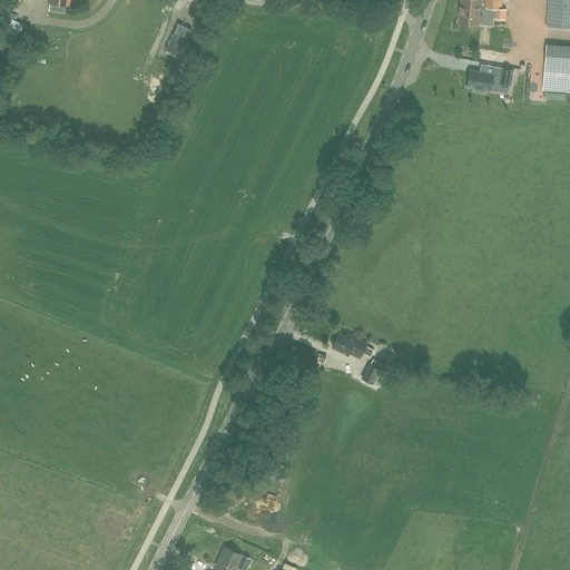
[(501,9),(501,0),(484,0),(484,1),(480,0),(479,0),(461,0),(459,23),(477,26),(479,6),(484,7),(483,8),(493,9),(492,19),(504,20),(505,10),(501,9)]
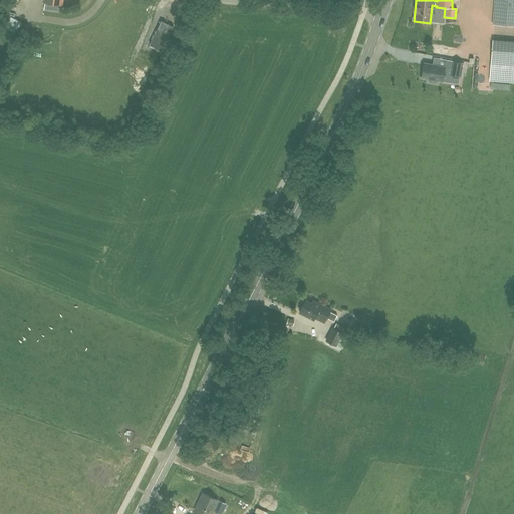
[(513,0),(495,0),(494,25),(513,26),(513,0)]
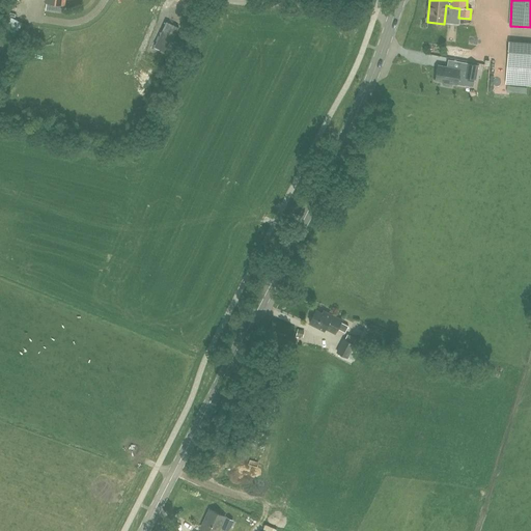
[(530,85),(530,44),(509,43),(506,84),(530,85)]
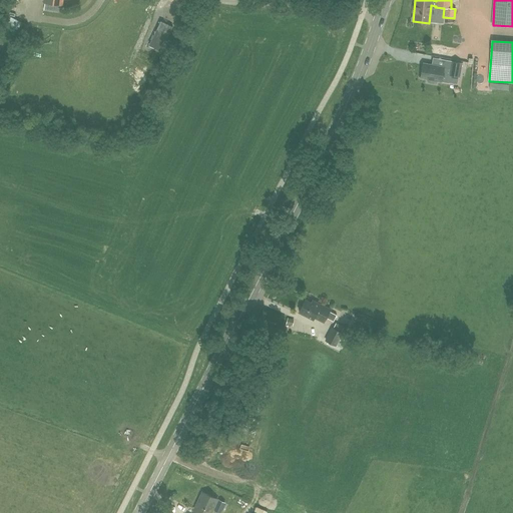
[(450,61),(448,75),(460,77),(462,63),(450,61)]
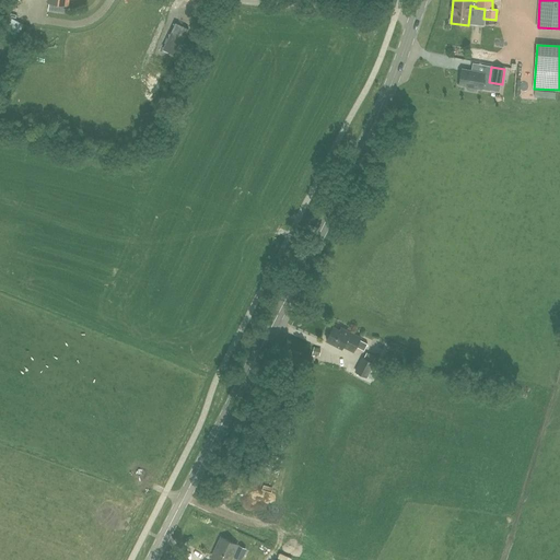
[(481,90),(483,73),(462,70),(458,85),(481,90)]
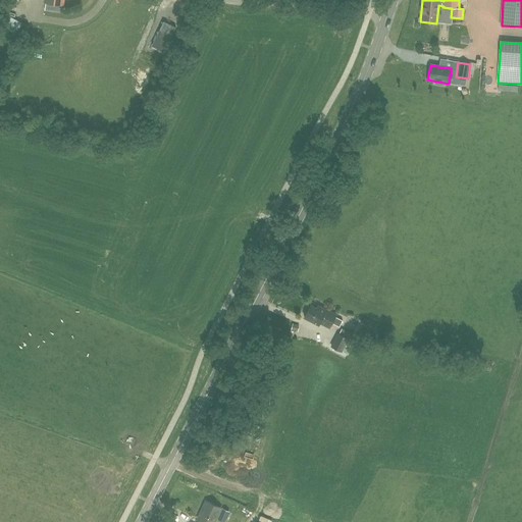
[(306,304),(309,305),(308,310),(306,309),(304,315),(305,316),(304,318),(319,325),(320,323),(329,328),(331,324),(338,327),(343,321),(335,317),(336,315),(317,306),(319,303),(308,298),(306,304)]
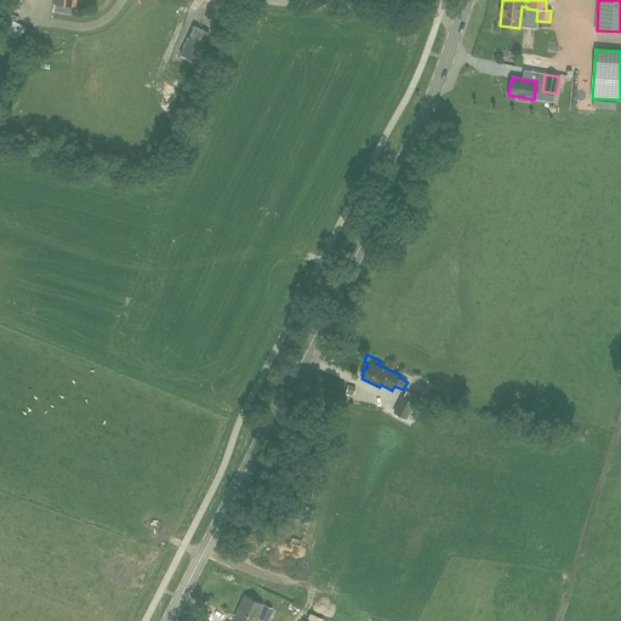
[(393,412),(406,420),(412,423),(421,406),(414,403),(416,396),(408,391),(404,398),(400,397),(393,412)]
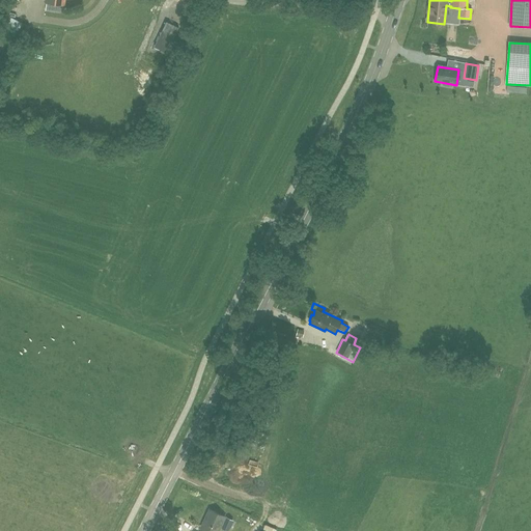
[(266,459),(281,465),(284,457),(269,452),(266,459)]
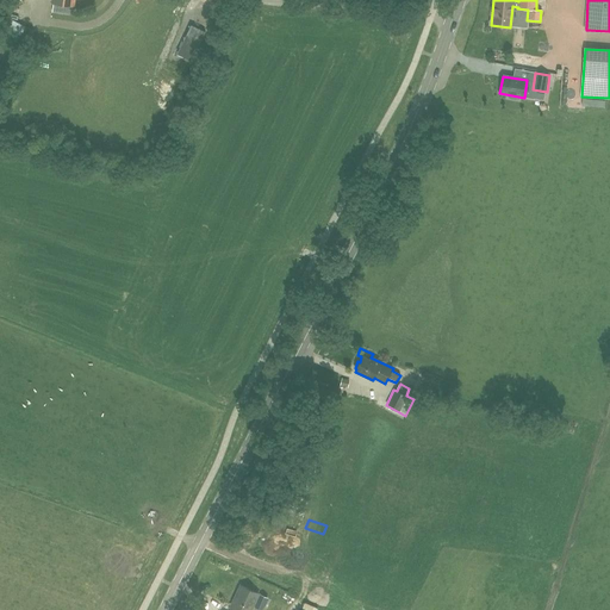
[(256,584),(250,596),(274,608),(280,596),(256,584)]
